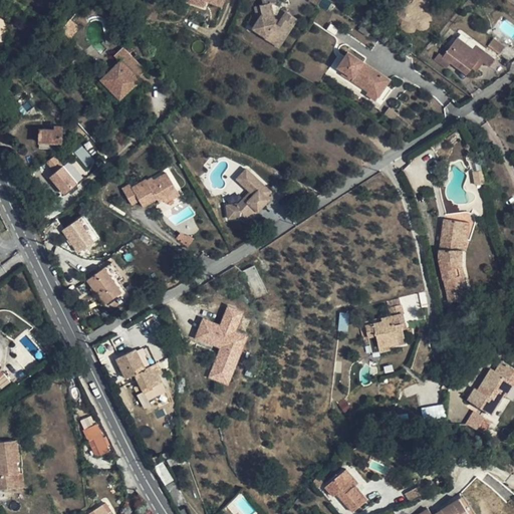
[(181,0),(181,1),(205,9),(207,3),(222,8),(224,0),(181,0)]
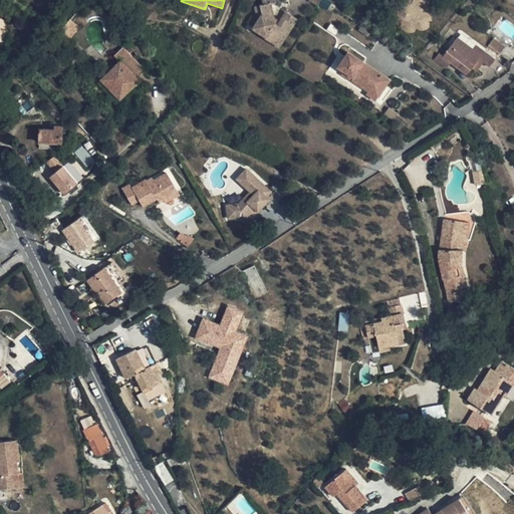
[(277,1),(276,0),(262,0),(263,4),(260,5),(262,15),(258,22),(253,28),(266,37),(264,39),(279,48),(298,19),(287,11),(277,26),(271,2),(277,1)]
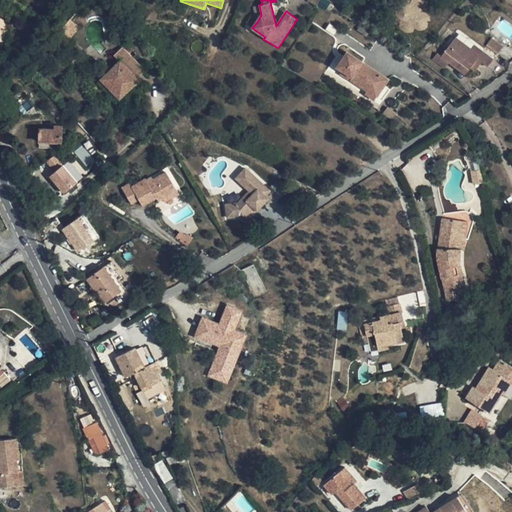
[(261,15),(259,5),(253,6),(257,22),(261,15)]
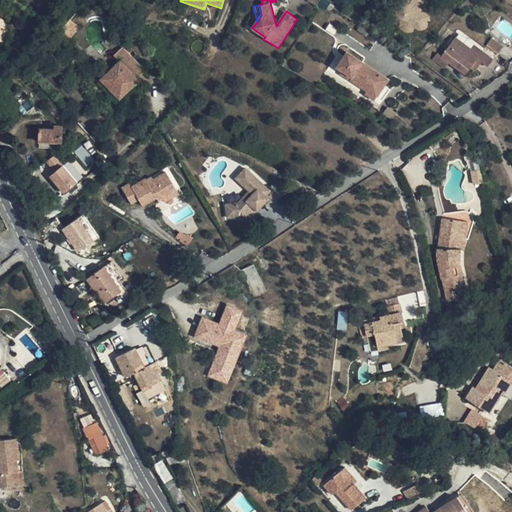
[(471,49),(456,37),(441,56),(449,62),(466,75),(470,68),(478,58),(482,62),(488,66),(493,59),(483,51),(480,56),(471,49)]
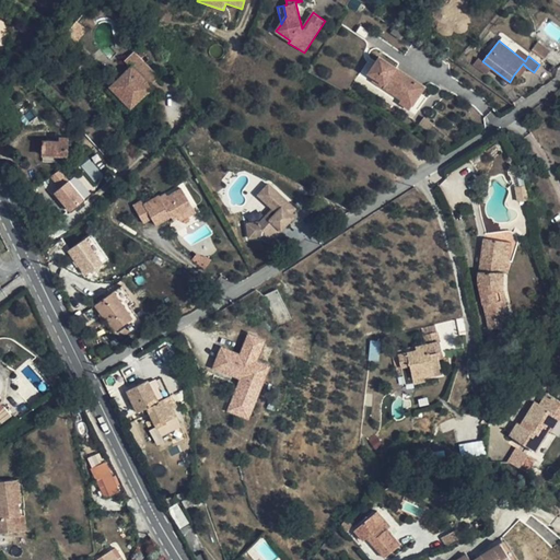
[(551,51),(538,42),(532,50),(545,59),(551,51)]
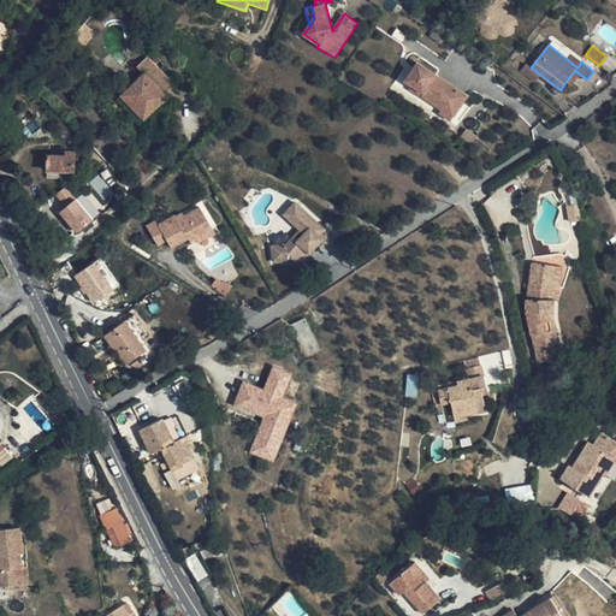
[(581,61),(572,54),(567,59),(578,67),(581,61)]
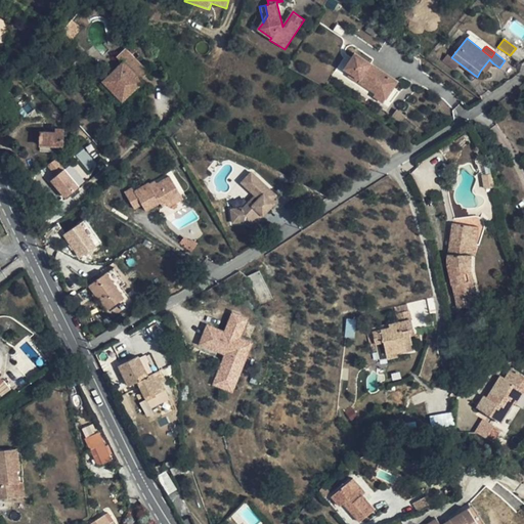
[(127,48),(118,54),(124,61),(102,78),(120,100),(141,84),(139,81),(147,75),(127,48)]
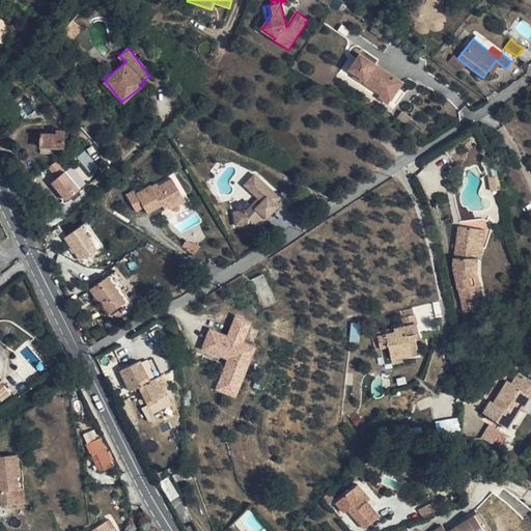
[(398,79),(357,49),(346,63),(361,75),(360,78),(386,96),(398,79)]
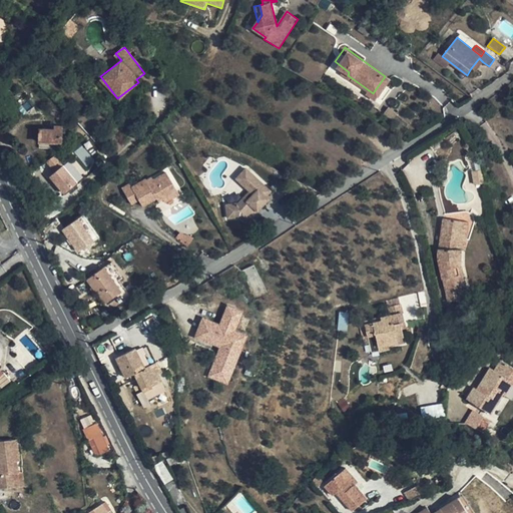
[(442,56),(438,53),(433,60),(445,69),(450,62),(442,56)]
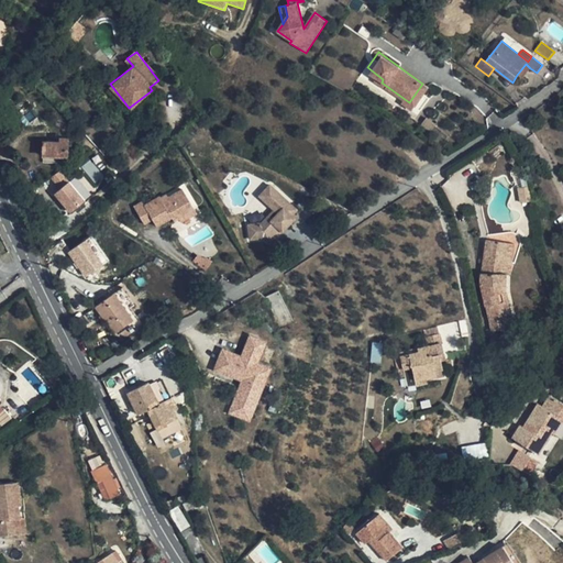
[(530,68),(526,64),(517,75),(522,79),(530,68)]
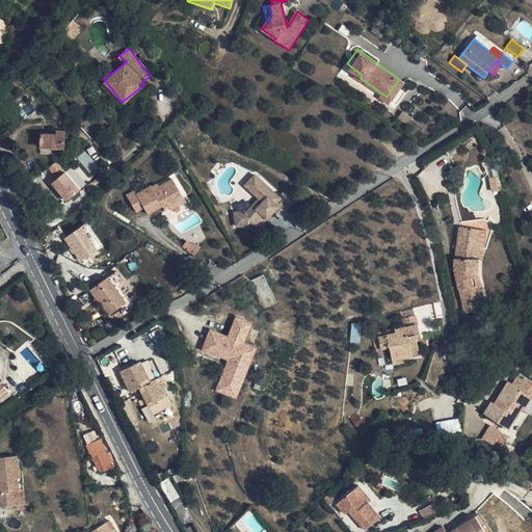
[(50,134),(58,148),(65,148),(65,131),(57,131),(57,134),(50,134)]
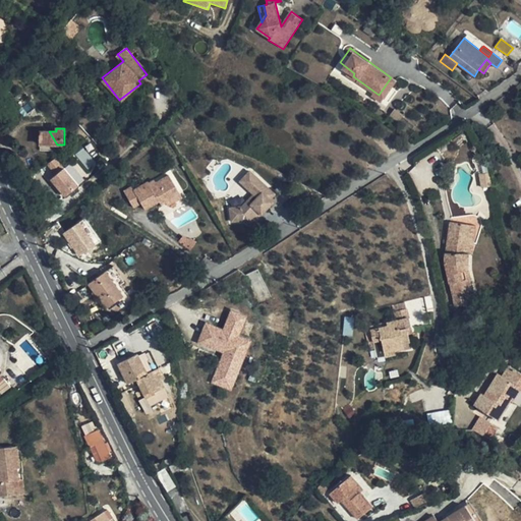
[(55,145),(57,145),(49,131),(41,131),(41,149),(55,150),(55,145)]
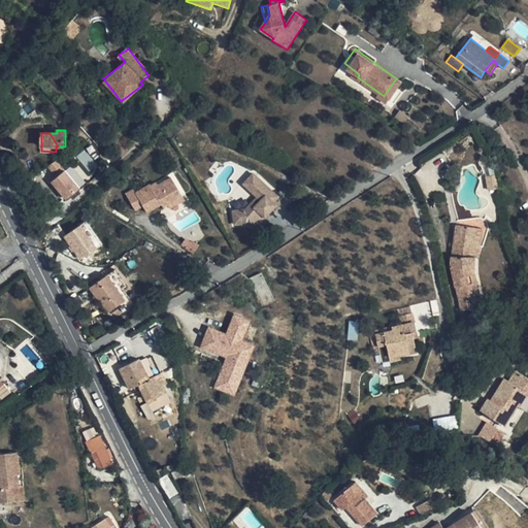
[(86,150),(77,155),(89,171),(96,166),(86,150)]
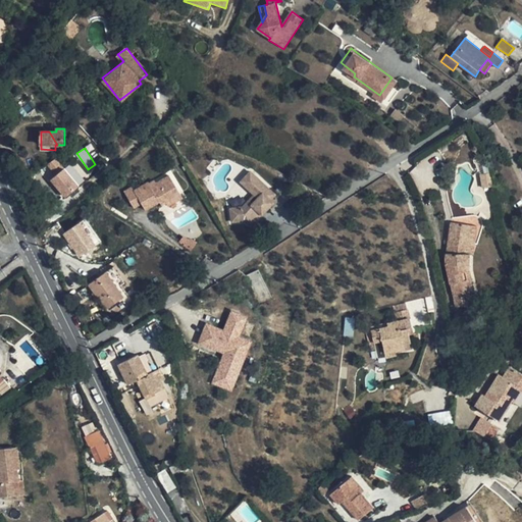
[(56,158),(46,165),(54,176),(50,179),(63,198),(85,184),(71,163),(63,168),(56,158)]
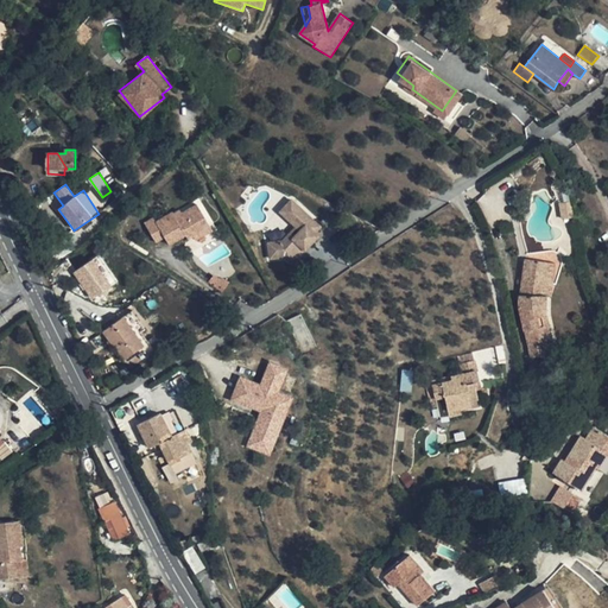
[(289,204),(282,213),(301,232),(298,235),(290,235),(283,241),(268,244),(271,260),(285,258),(293,265),(306,251),(303,247),(316,233),(322,227),(296,202),(291,207),(289,204)]
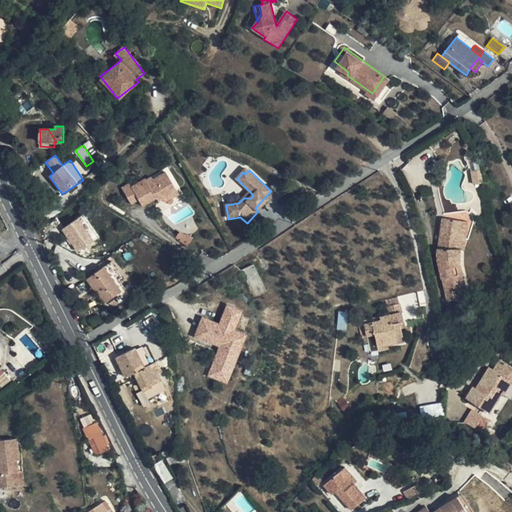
[(131,185),(123,189),(132,206),(140,202),(143,207),(157,199),(159,202),(163,199),(170,195),(169,192),(175,189),(167,175),(149,185),(147,181),(133,188),(131,185)]
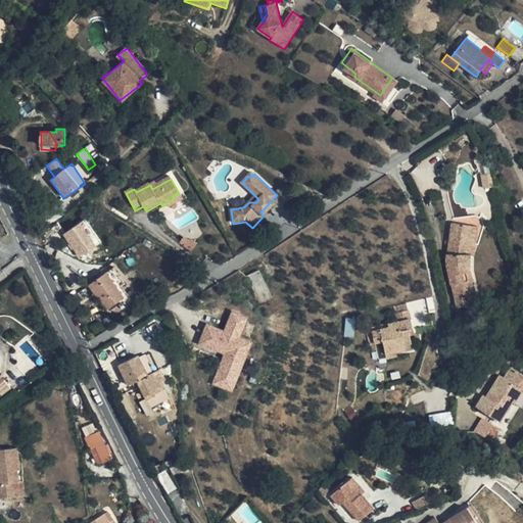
[(183,200),(179,193),(173,196),(174,199),(167,203),(169,207),(183,200)]
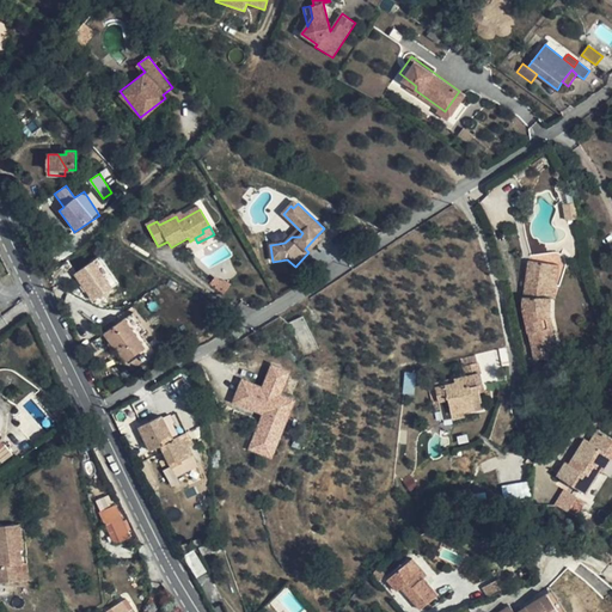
[(322,238),(318,234),(305,249),(308,252),(322,238)]
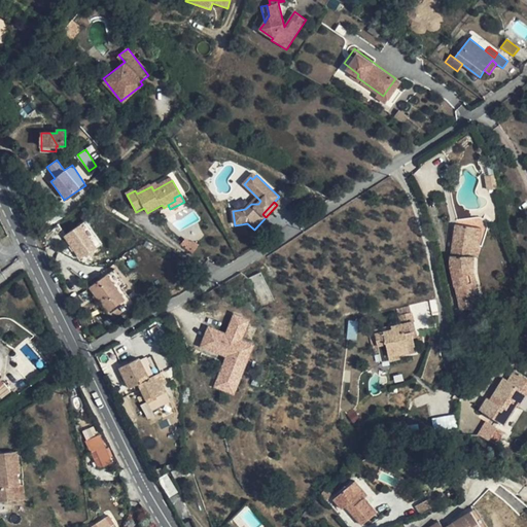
[(64,233),(75,259),(101,248),(89,221),(64,233)]
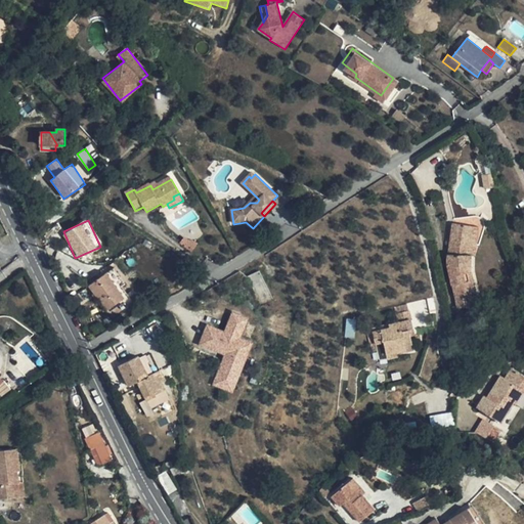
[(472,255),(475,226),(454,223),(449,261),(459,309),(472,306),(470,295),(476,293),(472,272),(472,255)]
